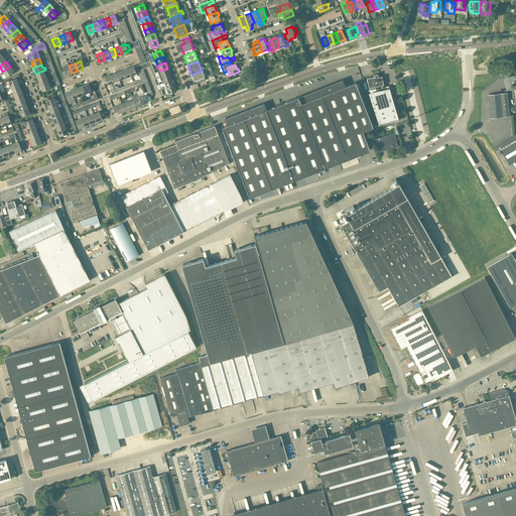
[(66,75),(72,73),(69,66),(62,68),(66,75)]
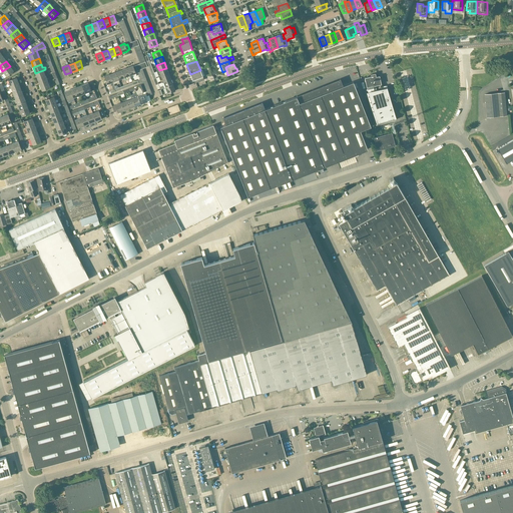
[(2,75),(4,73),(7,77),(14,71),(10,66),(2,71),(0,73),(2,75)]
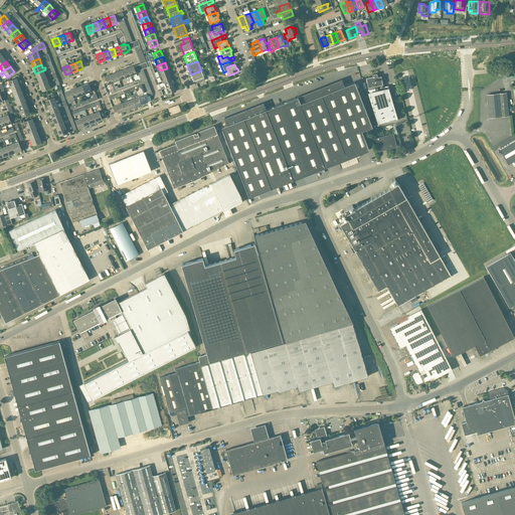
[(137,73),(136,71),(138,71),(136,66),(134,66),(128,68),(131,75),(137,73)]
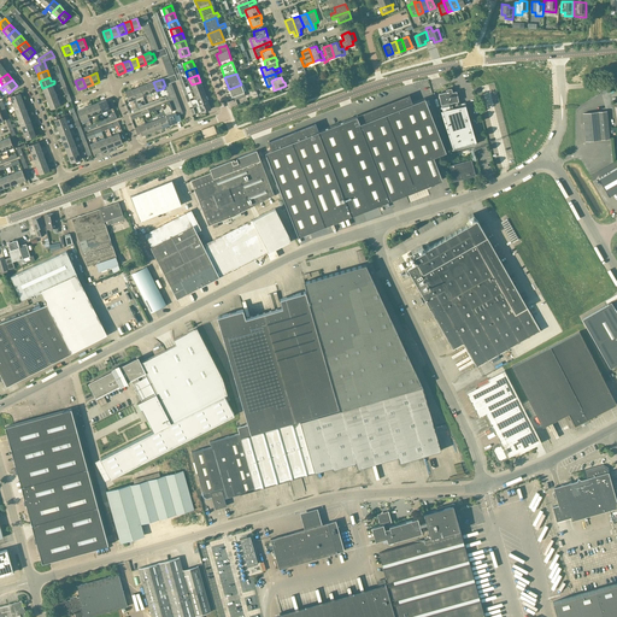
[(153,82),(146,84),(150,93),(157,90),(153,82)]
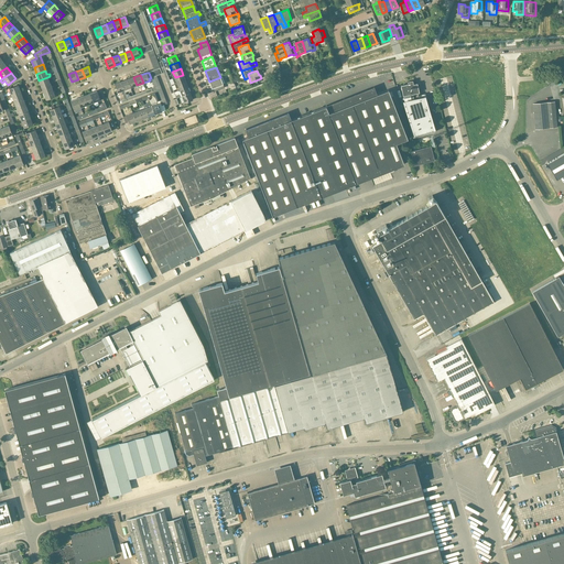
[(175,77),(177,84),(185,80),(183,75),(175,77)]
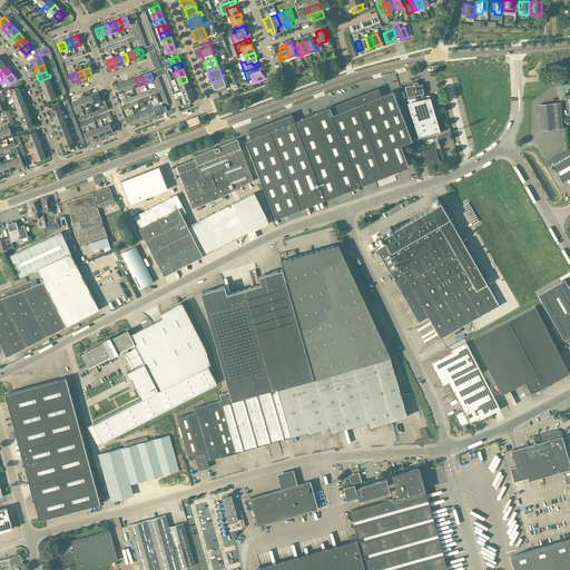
[(51,85),(48,78),(39,81),(41,88),(51,85)]
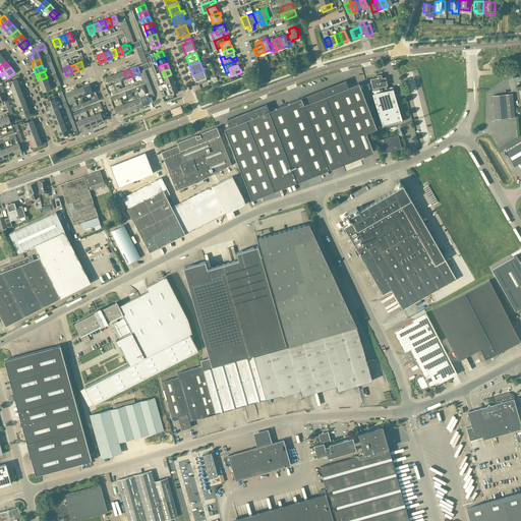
[(120,81),(126,78),(123,71),(118,73),(120,81)]
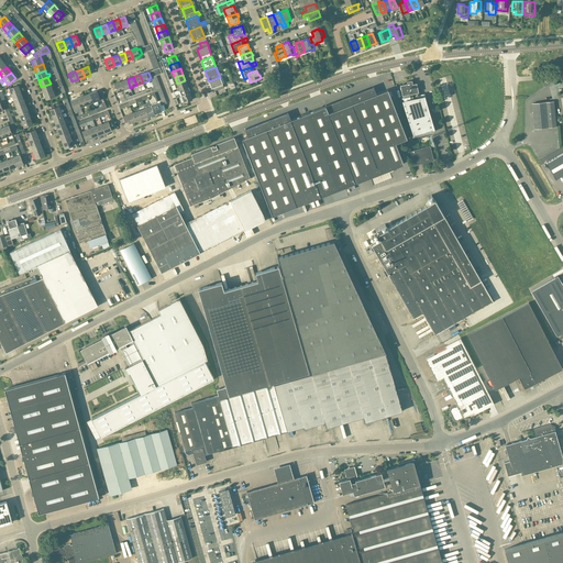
[(224,88),(223,88),(220,77),(209,81),(213,92),(222,89),(223,91),(225,90),(225,88),(224,88)]
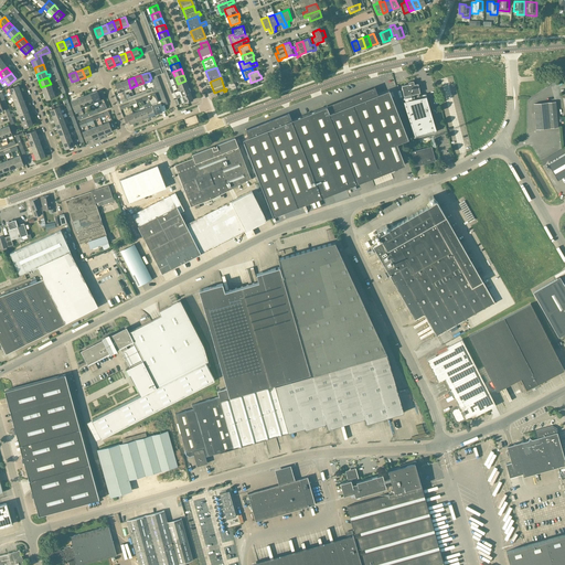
[(125,91),(130,88),(128,80),(121,82),(125,91)]
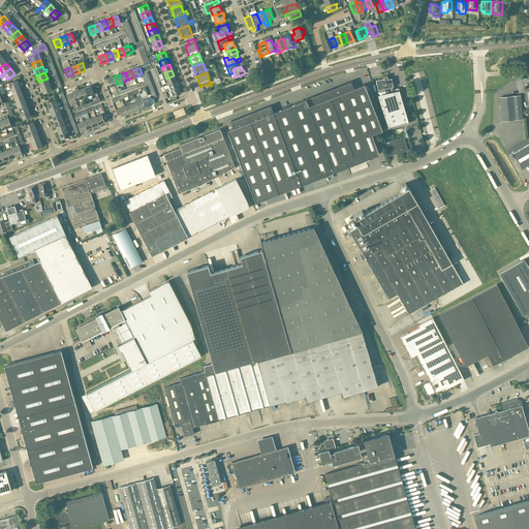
[(166,79),(168,85),(176,82),(174,75),(166,79)]
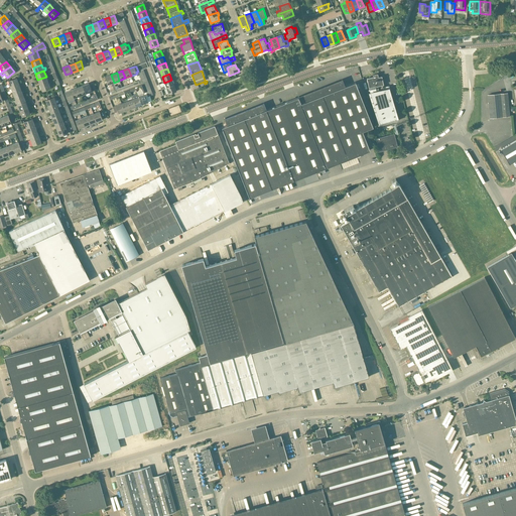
[(389,88),(384,90),(383,85),(384,85),(382,77),(378,78),(377,74),(373,75),(373,77),(367,79),(369,89),(368,91),(369,92),(380,124),(398,119),(389,88)]
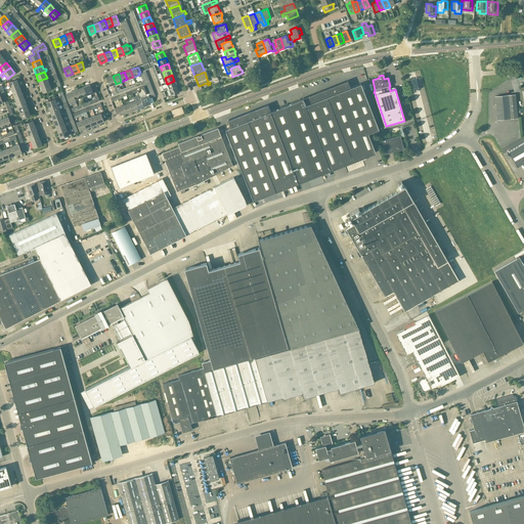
[(110,86),(113,85),(116,92),(113,93),(114,95),(119,93),(118,91),(116,84),(113,76),(106,79),(110,86)]
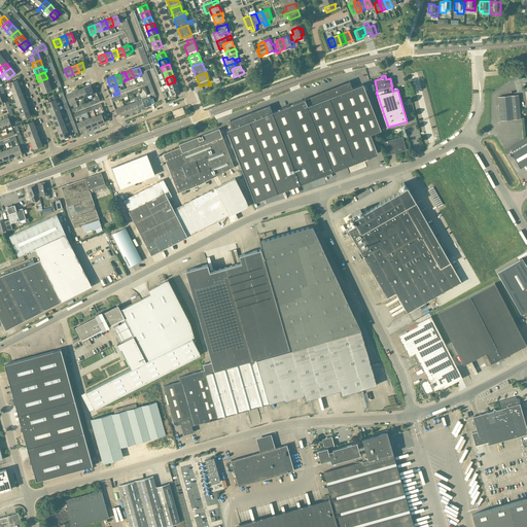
[(49,84),(47,78),(38,81),(41,88),(49,84)]
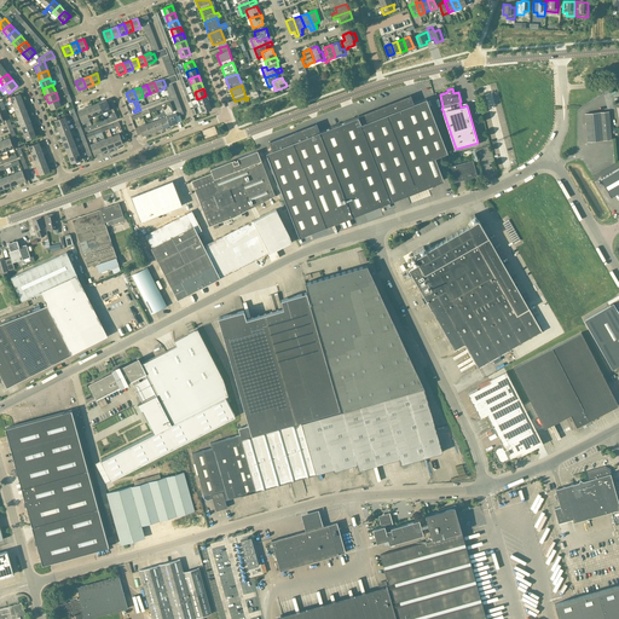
[(10,97),(12,104),(23,100),(19,93),(10,97)]
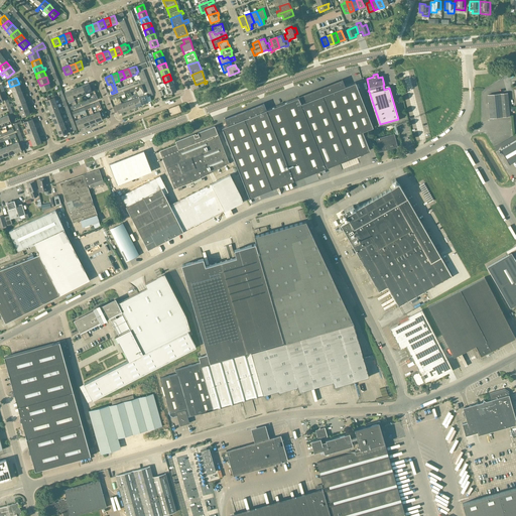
[(164,83),(166,89),(174,86),(171,80),(164,83)]
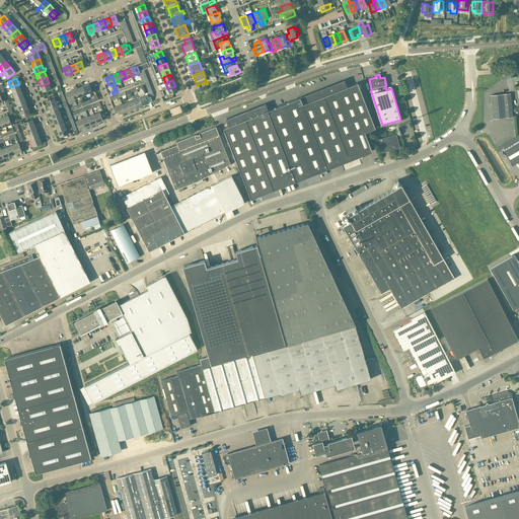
[(229,126),(223,128),(250,199),(371,151),(364,132),(375,129),(357,83),(347,87),(344,81),(268,110),(266,103),(226,119),(229,126)]
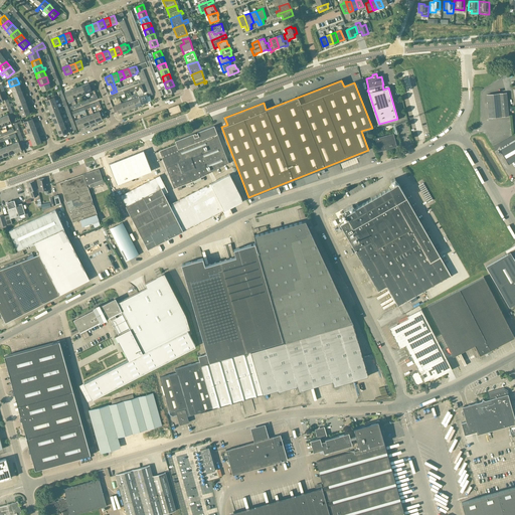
[(50,89),(48,82),(40,86),(42,92),(50,89)]
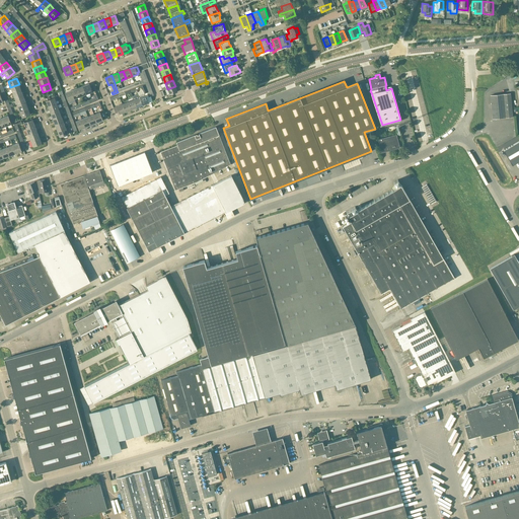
[(21,90),(19,84),(10,87),(13,93),(21,90)]
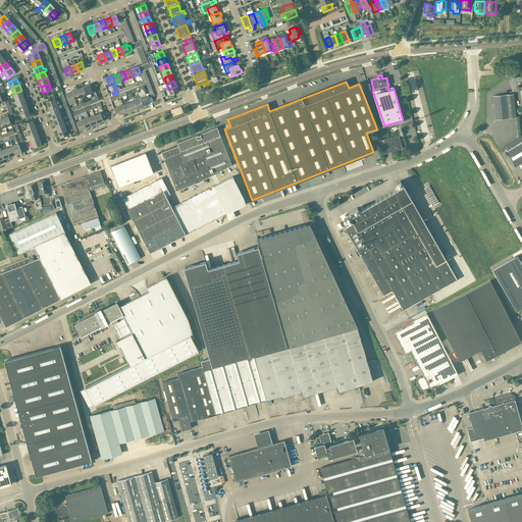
[(90,85),(84,87),(87,95),(93,93),(90,85)]
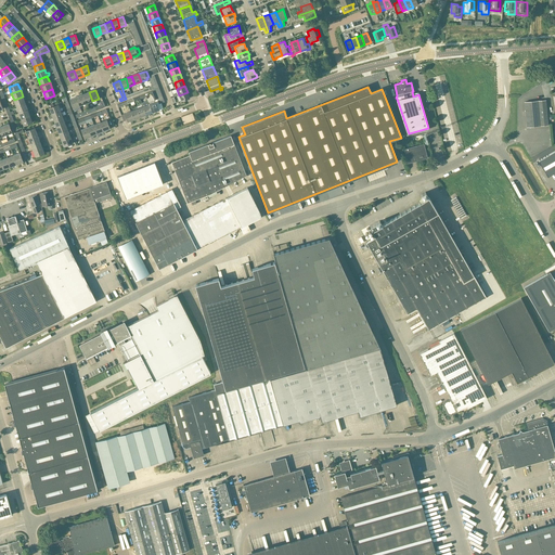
[(89,92),(82,94),(86,103),(92,101),(89,92)]
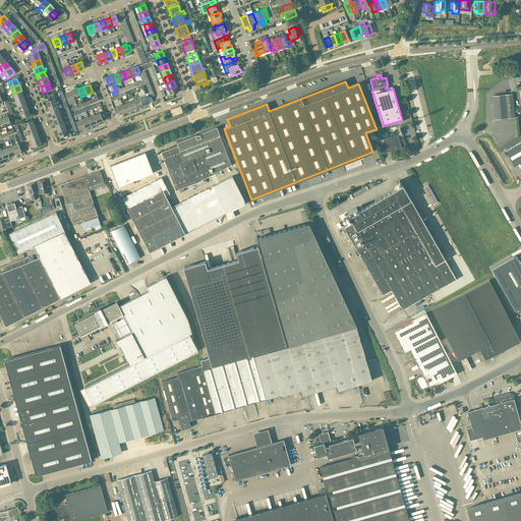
[(176,87),(168,90),(170,95),(178,93),(176,87)]
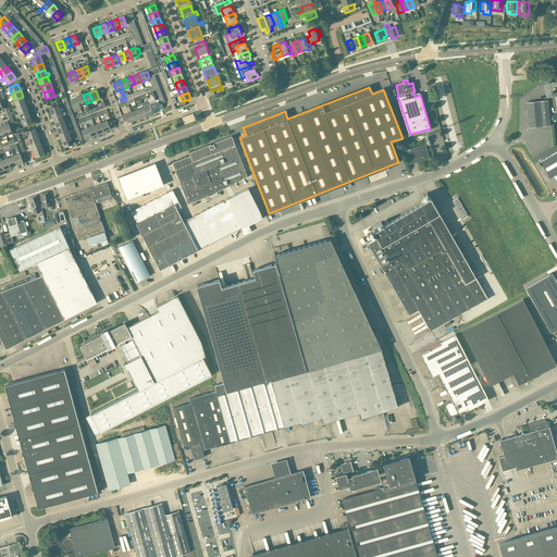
[(79,107),(86,103),(83,95),(76,97),(79,107)]
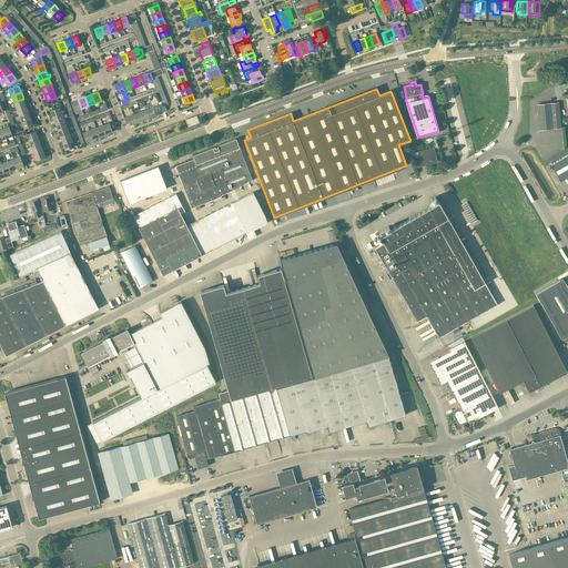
[(14,102),(17,109),(26,105),(23,99),(14,102)]
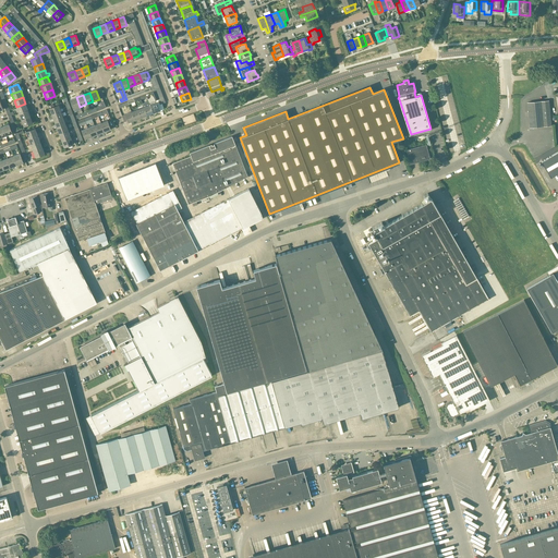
[(76,97),(70,100),(73,109),(80,107),(76,97)]
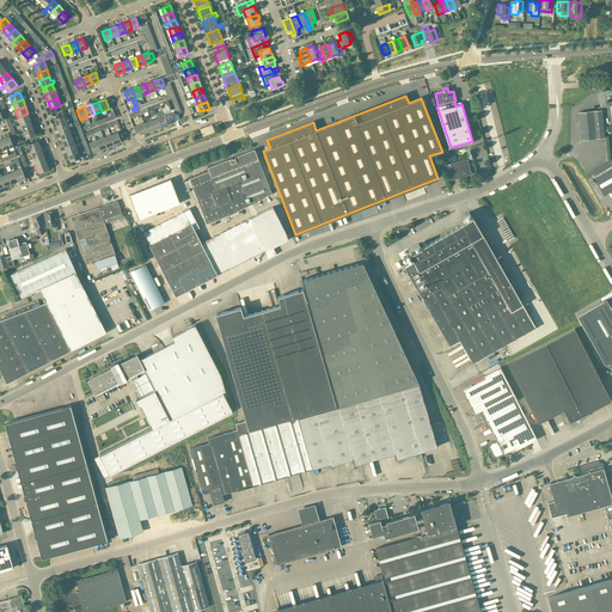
[(482,106),(479,106),(490,165),(491,167),(505,165),(501,160),(502,155),(502,153),(500,154),(499,150),(495,150),(494,147),(493,139),(496,135),(500,135),(495,134),(496,130),(495,129),(499,128),(499,132),(500,132),(502,136),(499,112),(496,114),(494,121),(491,117),(489,116),(489,114),(487,114),(483,109),(482,106)]
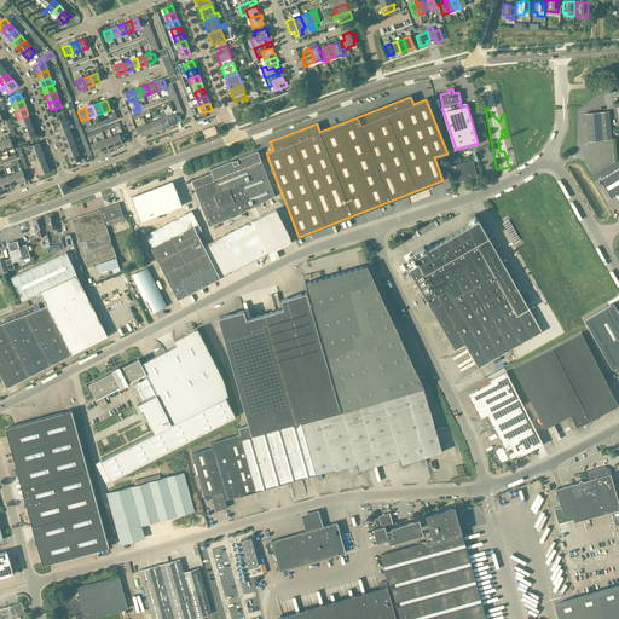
[(585,114),(588,142),(603,140),(605,158),(618,157),(618,138),(611,139),(608,111),(585,114)]
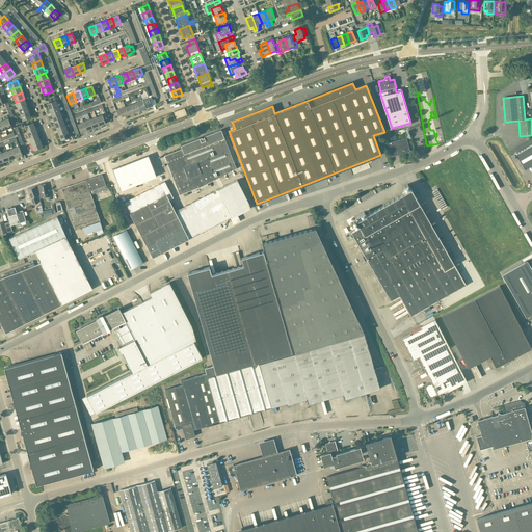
[(150,98),(149,98),(148,97),(142,98),(143,100),(145,108),(152,106),(150,98)]
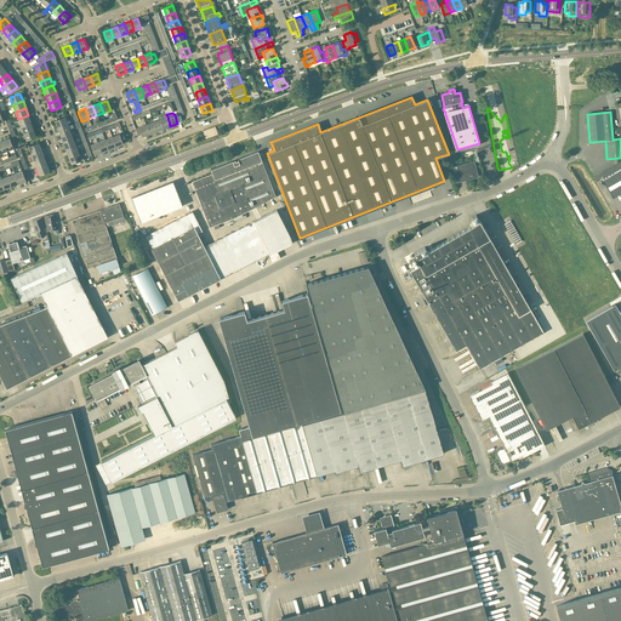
[(18,119),(21,126),(30,123),(28,115),(18,119)]
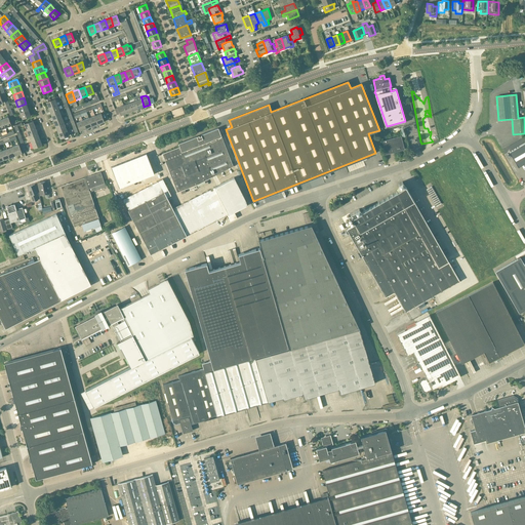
[(46,102),(49,109),(57,105),(55,98),(46,102)]
